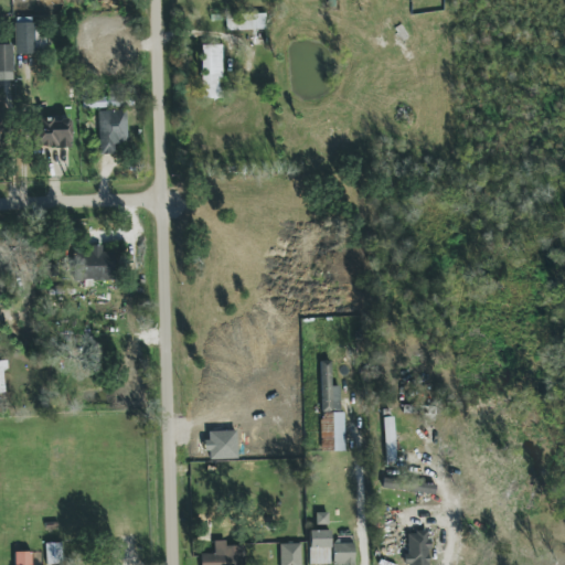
[(226,30),(266,30),(265,14),(226,14),(226,30)]
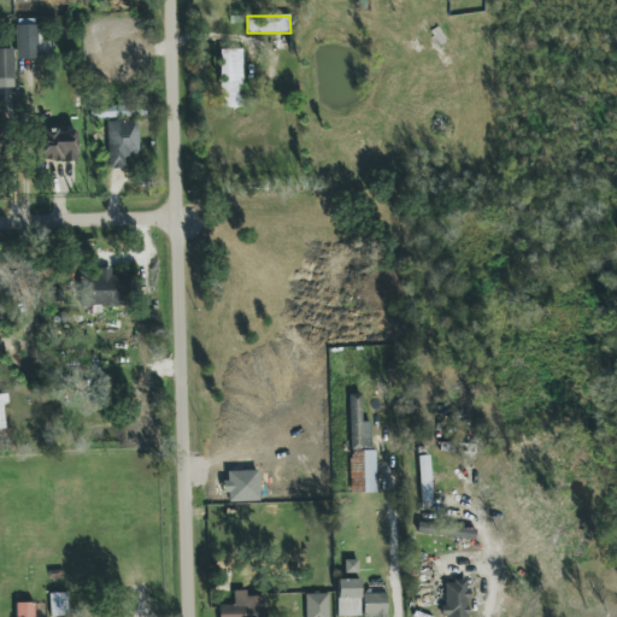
[(0,48),(0,78),(15,80),(13,48),(0,48)]
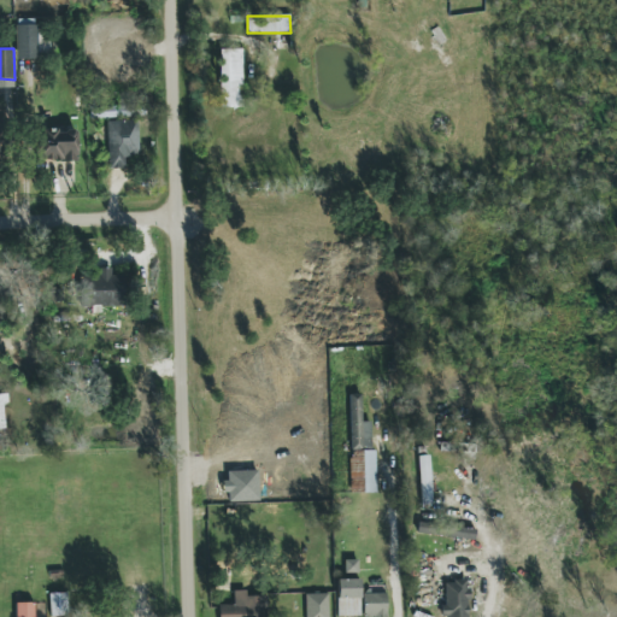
[(244,50),(221,50),(219,107),(242,107),(244,50)]
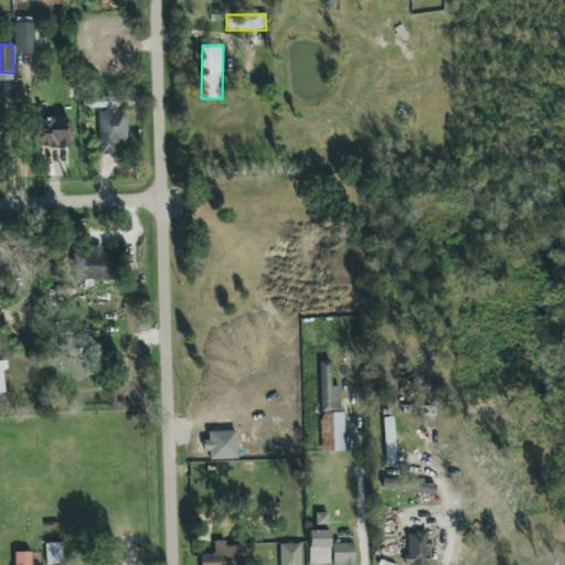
[(127,110),(99,112),(99,155),(115,155),(115,145),(127,145),(127,110)]
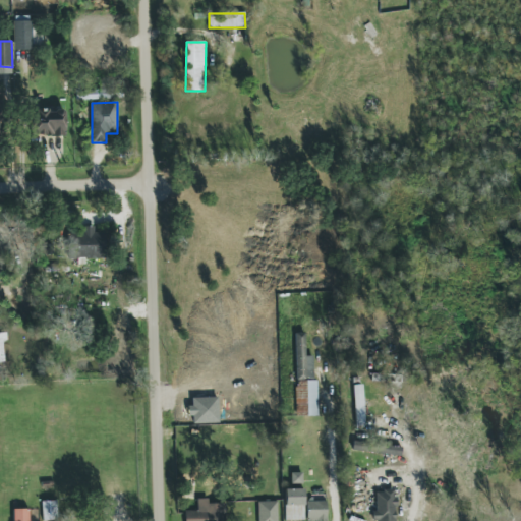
[(33,136),(66,135),(65,109),(32,110),(33,136)]
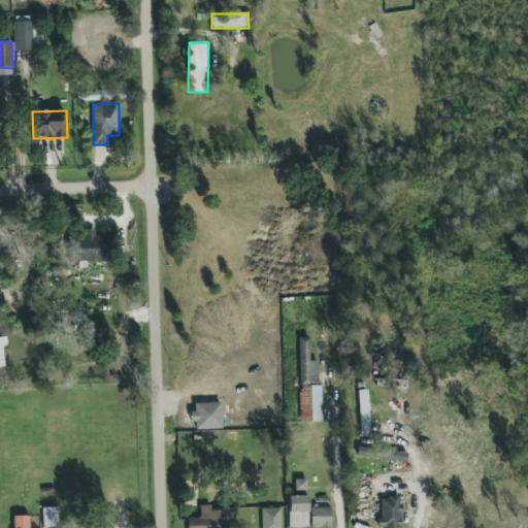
[(107,262),(106,235),(96,236),(96,230),(79,230),(80,262),(107,262)]
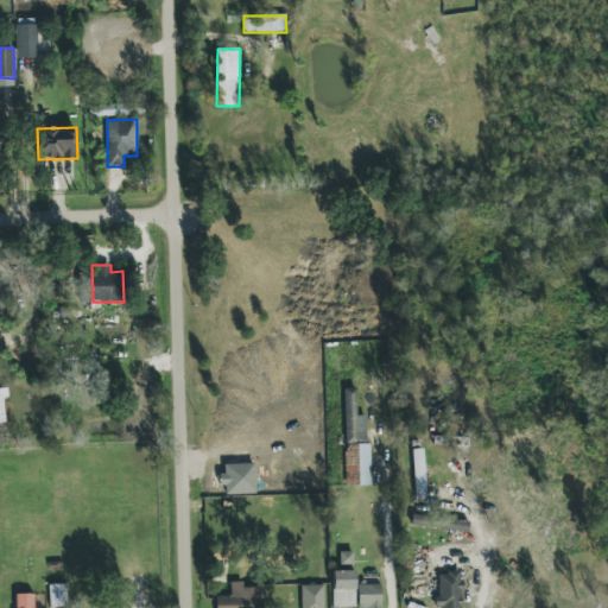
[(368,486),(368,416),(356,416),(355,388),(343,388),(346,486),(368,486)]
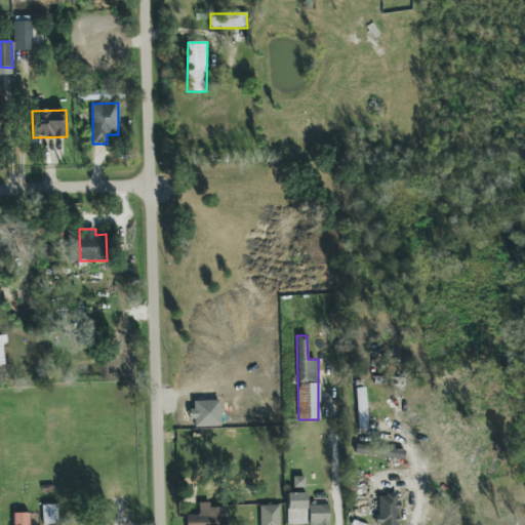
[(367,431),(366,388),(356,388),(358,431),(367,431)]
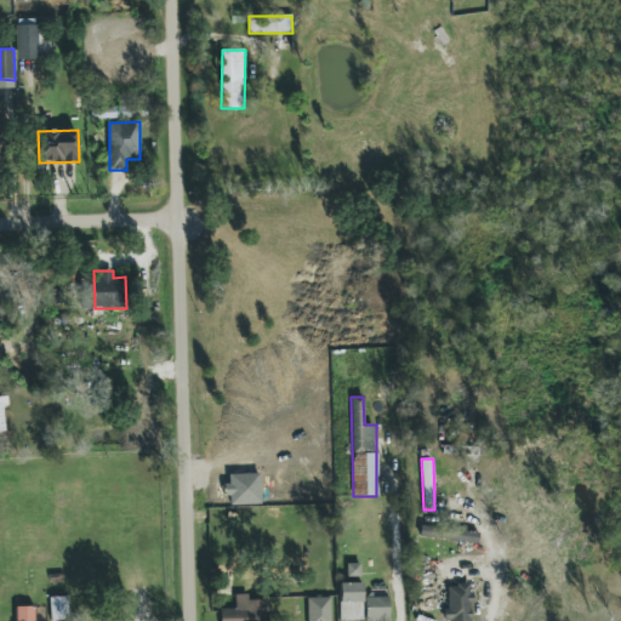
[(478,543),(479,531),(421,525),(420,537),(478,543)]
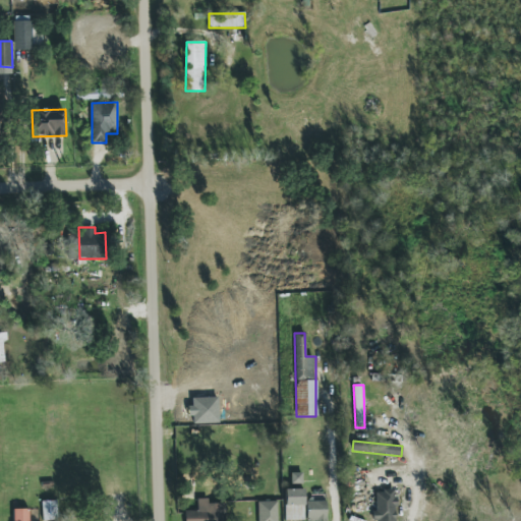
[(301,473),(291,473),(291,484),(301,484),(301,473)]
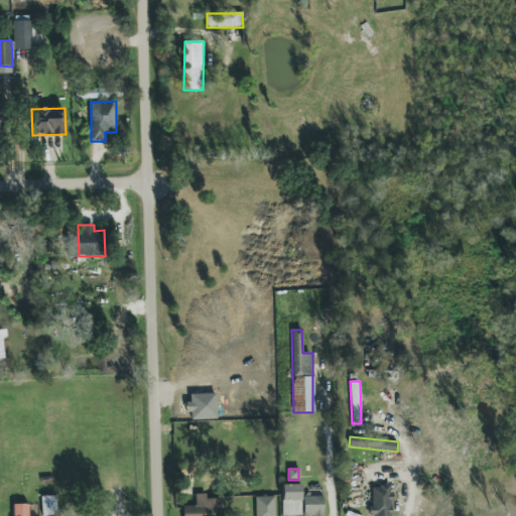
[(39,477),(50,476),(51,484),(45,484),(45,486),(40,487),(39,485),(39,477)]
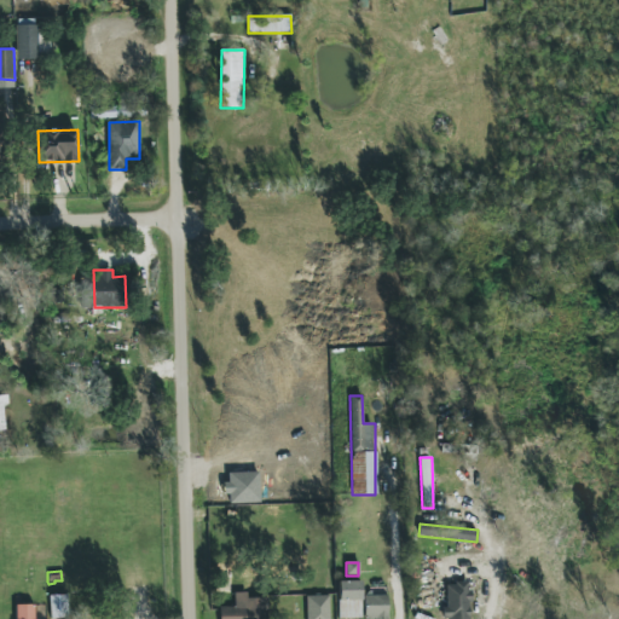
[(337,582),(339,618),(362,618),(360,582),(337,582)]
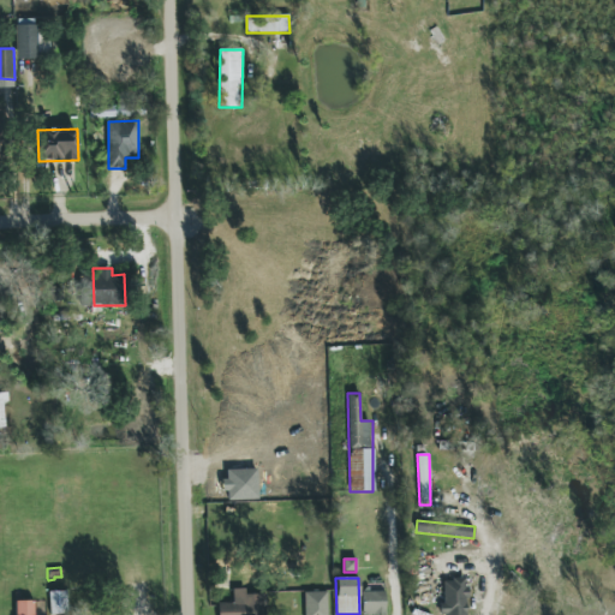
[(443,579),(443,614),(466,614),(466,579),(443,579)]
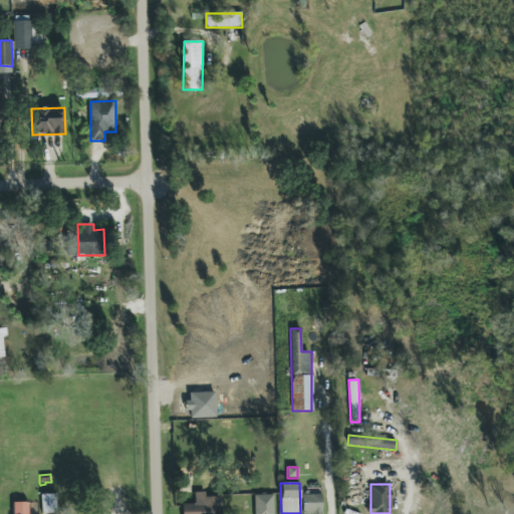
[(223,513),(223,497),(205,497),(205,492),(195,493),(195,504),(182,504),(182,513),(223,513)]
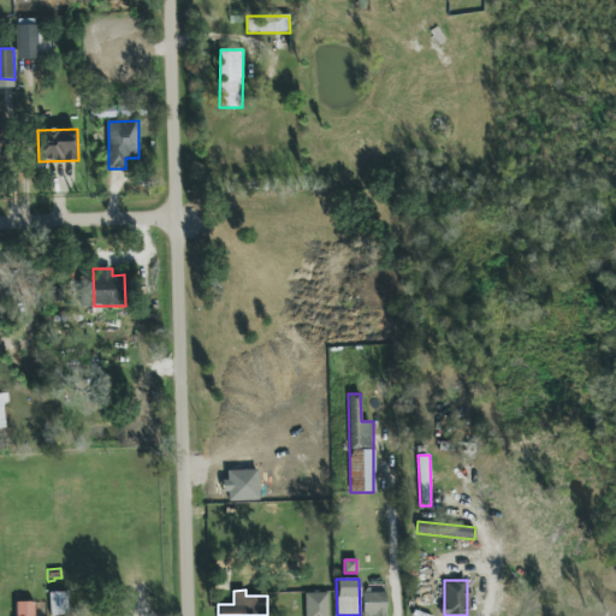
[(47,591),(64,591),(66,614),(48,615),(47,591)]
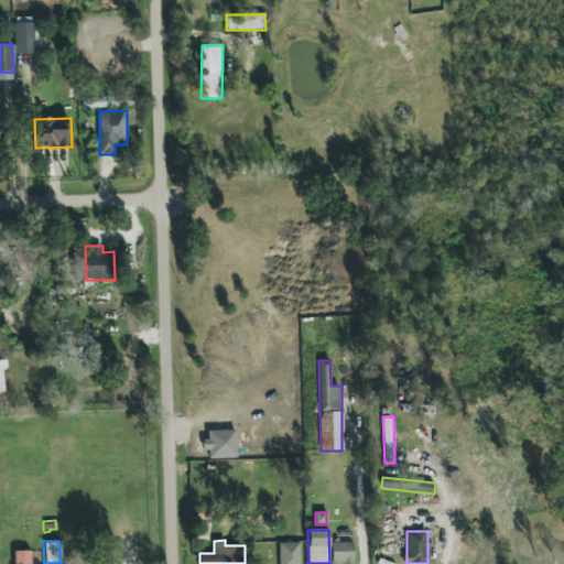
[(353,563),(353,542),(332,543),(332,563),(353,563)]
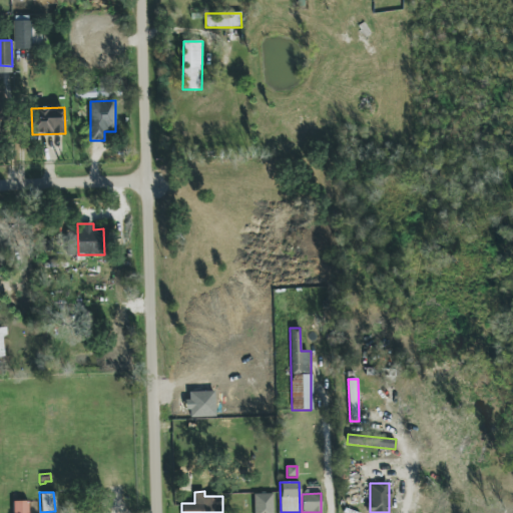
[(253,494),(253,512),(273,512),(273,494),(253,494)]
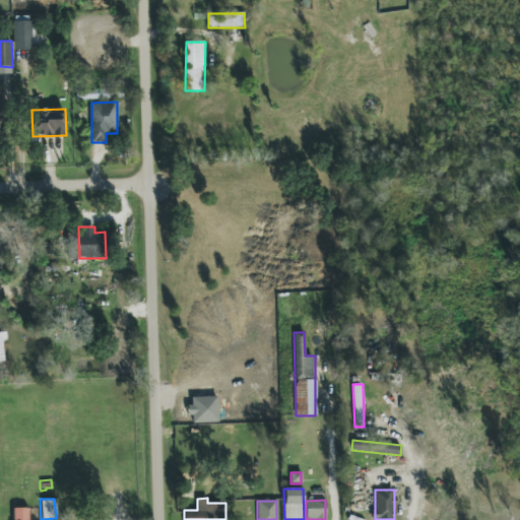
[(12,519),(12,507),(26,506),(26,519),(12,519)]
